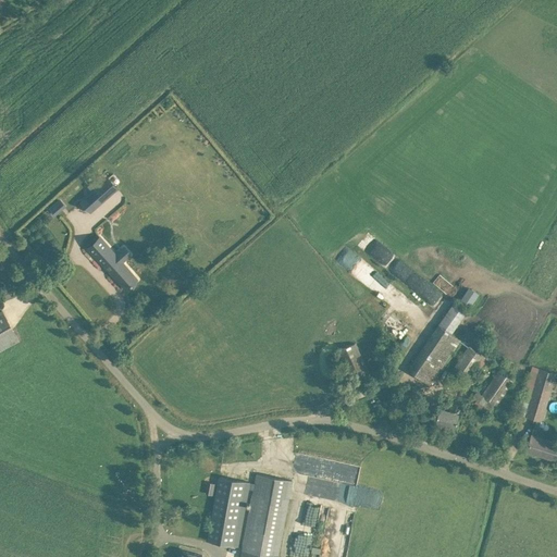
[(93,190),(82,201),(90,211),(101,200),(93,190)]
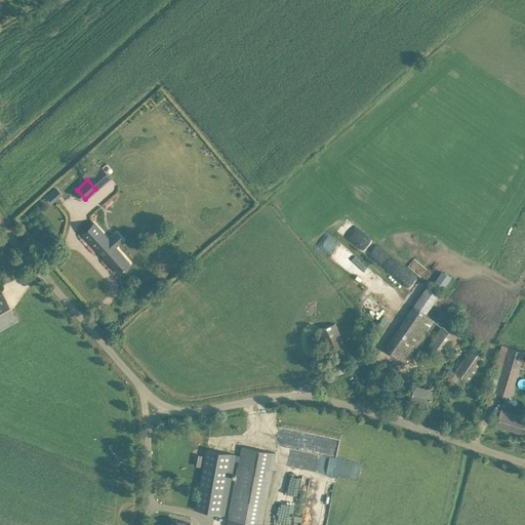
[(57,189),(47,198),(52,204),(63,195),(57,189)]
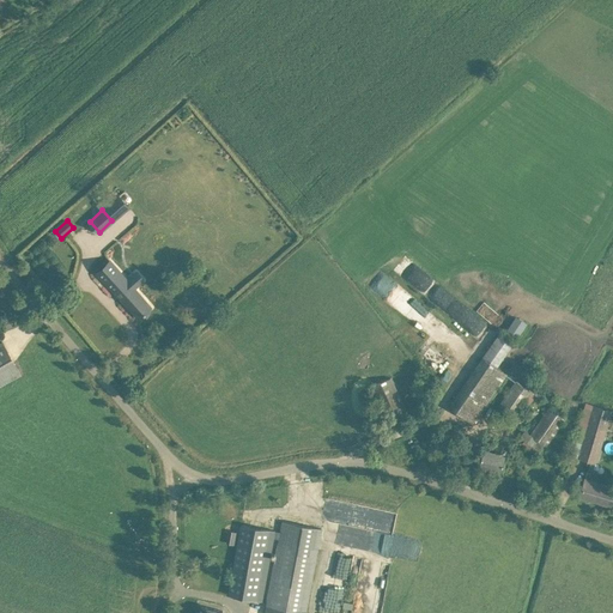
[(110,261),(97,273),(128,307),(139,317),(144,313),(145,314),(146,311),(145,311),(150,307),(151,307),(110,261)]
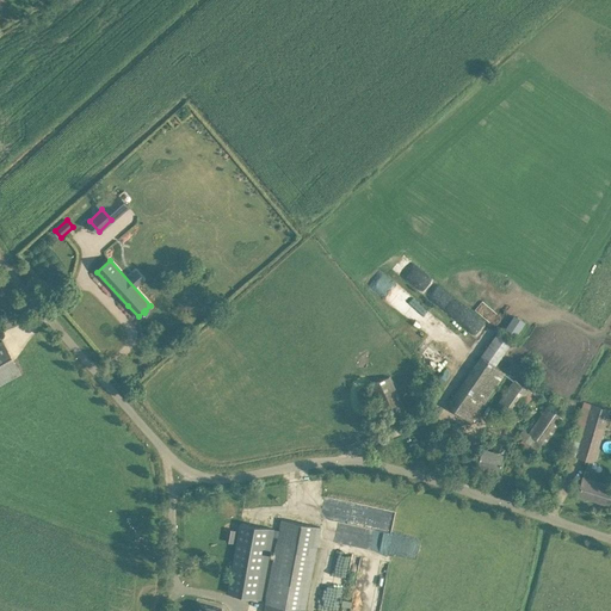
[(5,313),(0,315),(0,318),(7,329),(13,326),(5,313)]
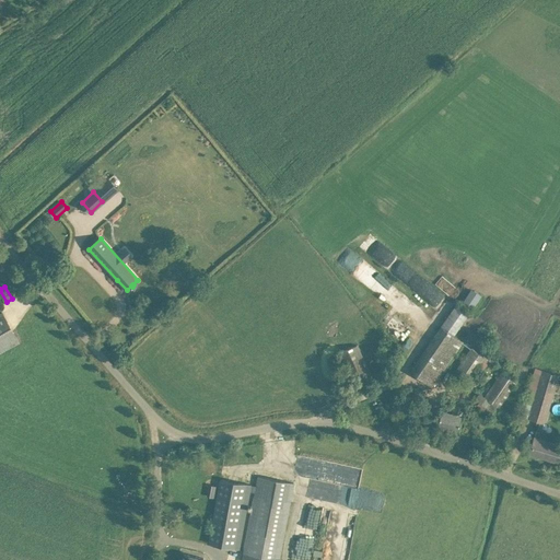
[(474,289),(466,302),(473,305),(480,293),(474,289)]
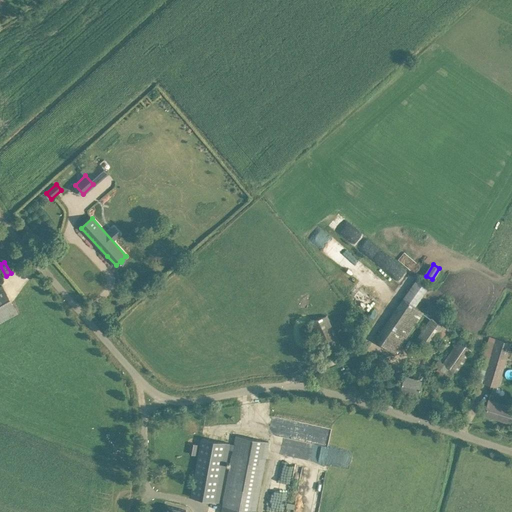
[(418,278),(380,331),(375,339),(394,353),(423,312),(414,306),(429,285),(418,278)]
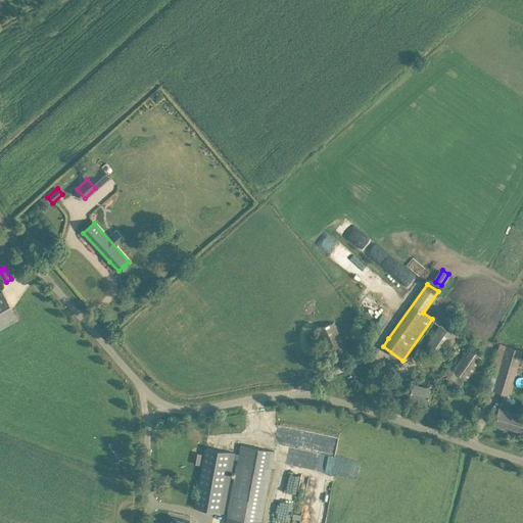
[(377,316),(385,305),(358,286),(350,297),(377,316)]
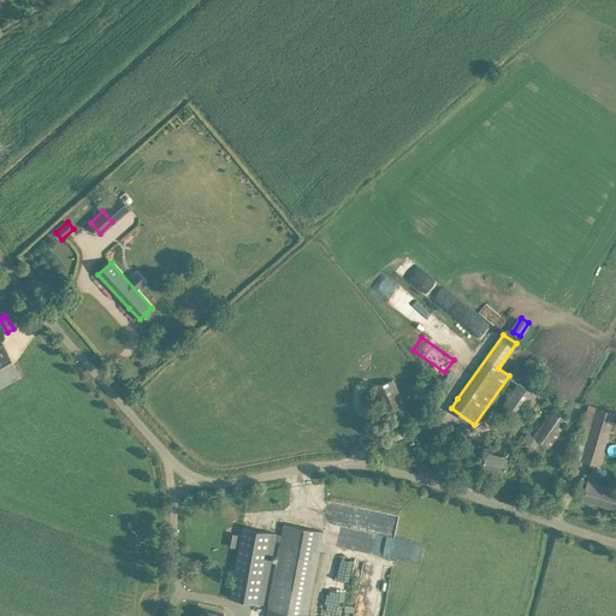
[(3,343),(0,344),(0,386),(21,375),(3,343)]
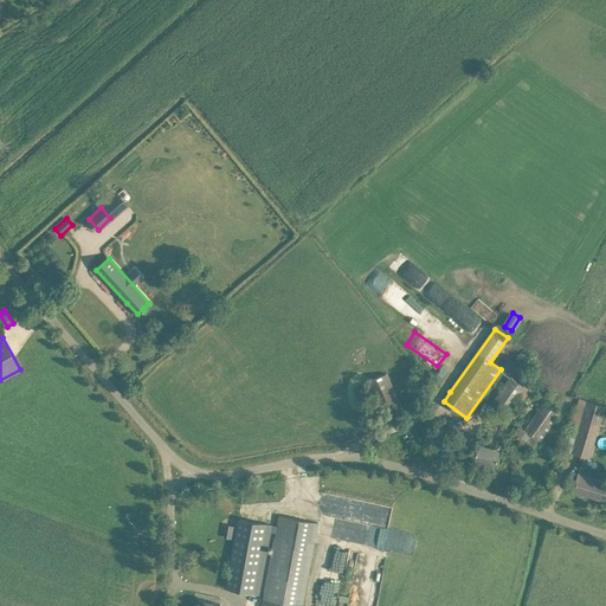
[(387,373),(379,376),(368,381),(385,423),(404,414),(387,373)]
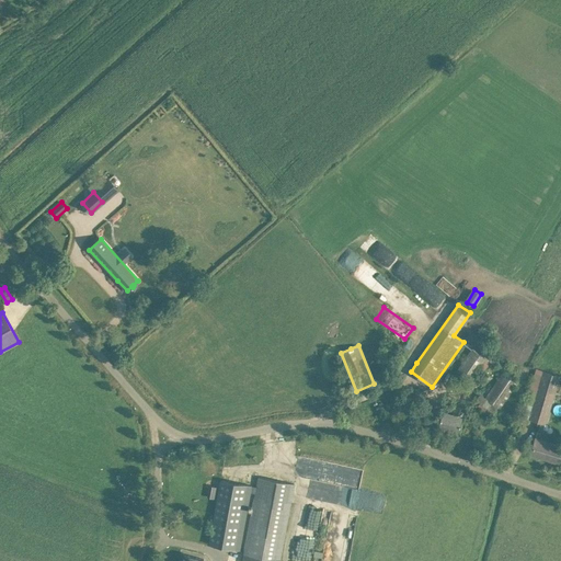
[(484,347),(480,354),(473,348),(455,375),(469,385),(482,366),(485,368),(490,362),(495,365),(500,358),(484,347)]
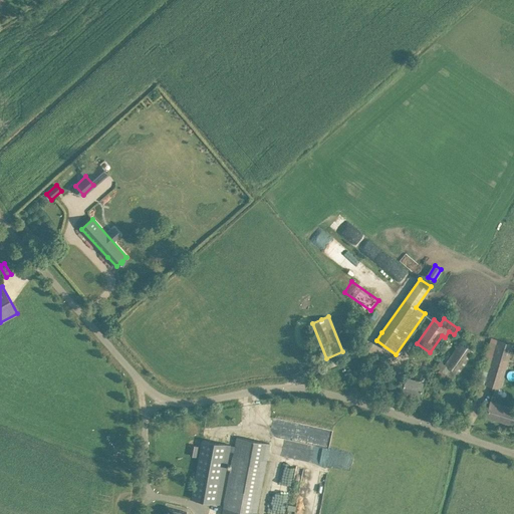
[(491,337),(478,380),(499,387),(512,343),(491,337)]
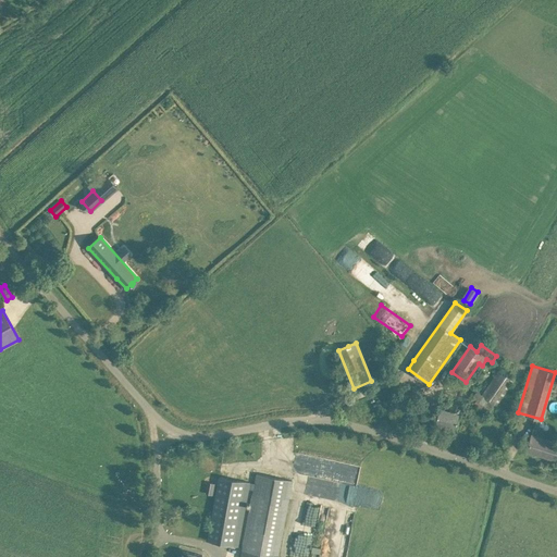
[(483,394),(478,400),(491,409),(495,403),(496,404),(516,378),(502,368),(483,394)]
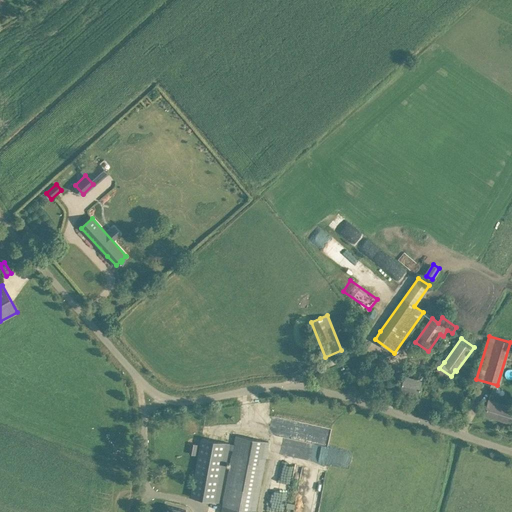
[(404,375),(403,378),(400,388),(418,393),(424,372),(416,370),(414,378),(404,375)]
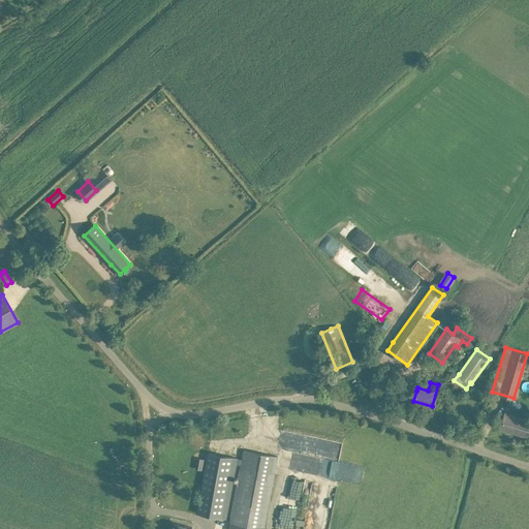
[(507,404),(503,417),(500,428),(527,436),(528,428),(528,419),(516,415),(519,407),(507,404)]
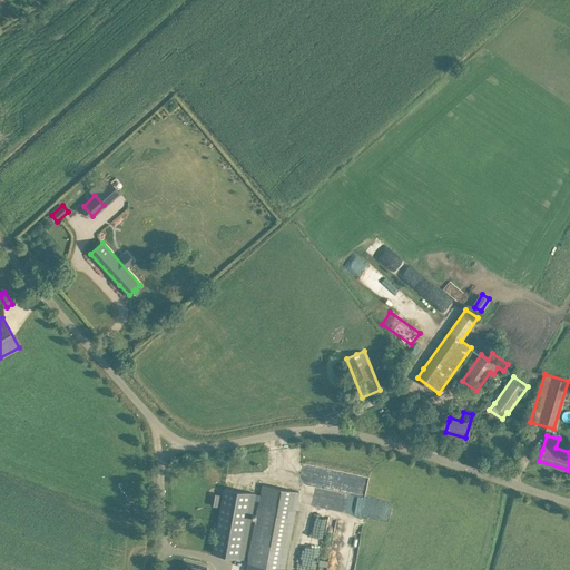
[(258,503),(257,514),(246,569),(282,569),(294,510),(296,502),(298,491),(263,484),(261,495),(258,503)]
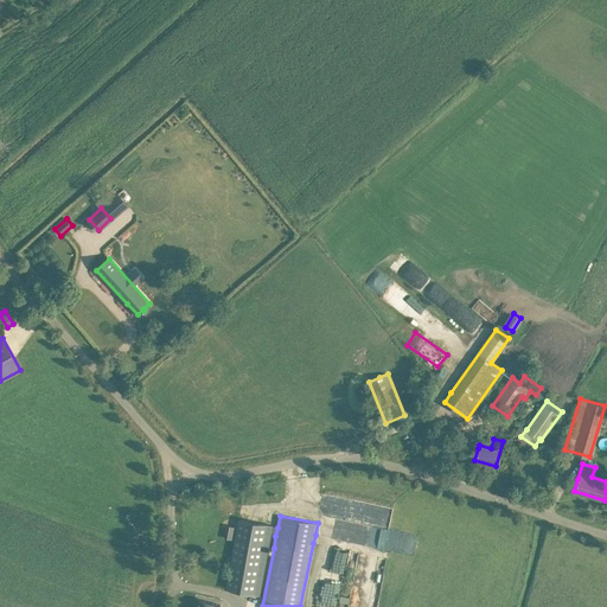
[(260,594),(270,536),(273,525),(238,519),(225,588),(260,594)]
